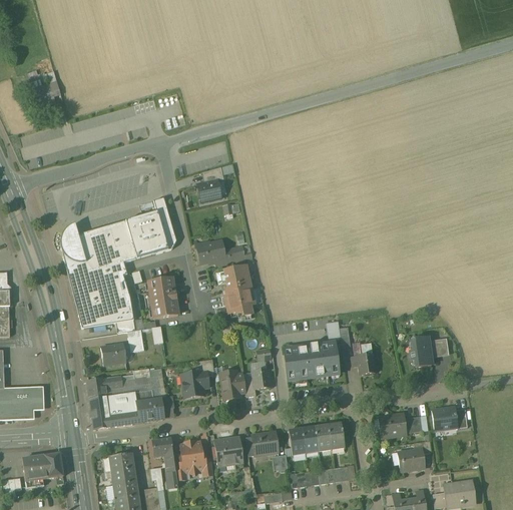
[(54,69),(40,75),(41,78),(31,82),(40,107),(58,100),(56,96),(63,94),(54,69)]
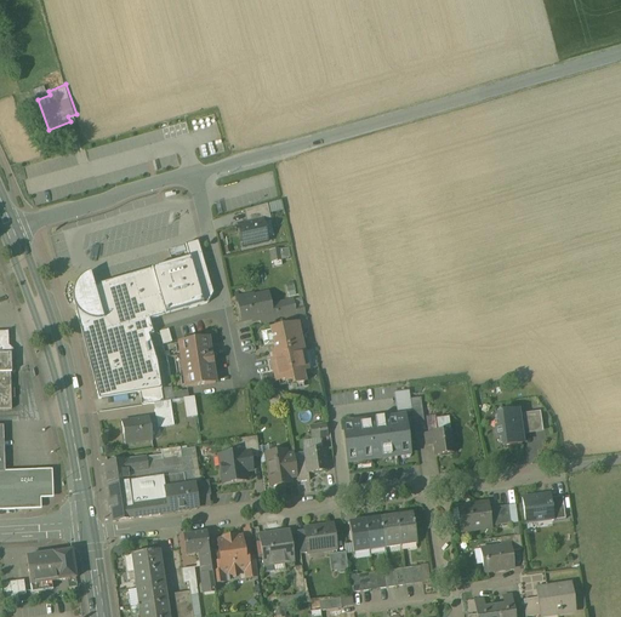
[(244,209),(246,221),(262,217),(262,218),(271,217),(267,203),(244,209)]
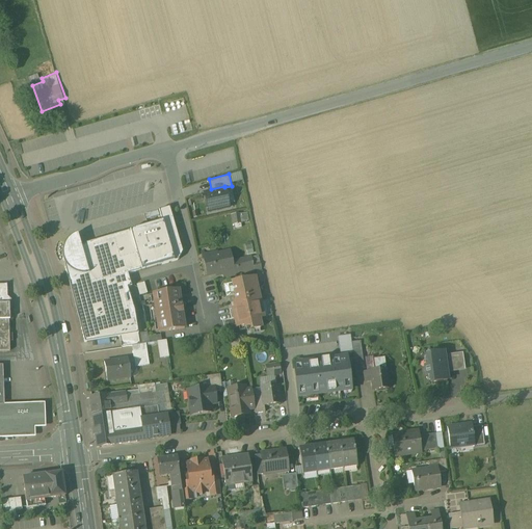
[(211,189),(204,191),(208,210),(229,205),(224,187),(224,186),(211,189)]
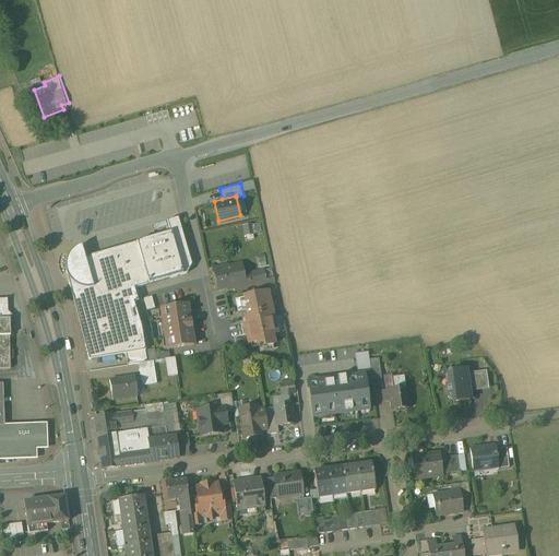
[(171,229),(183,272),(188,271),(192,262),(178,215),(167,219),(170,231),(171,229)]
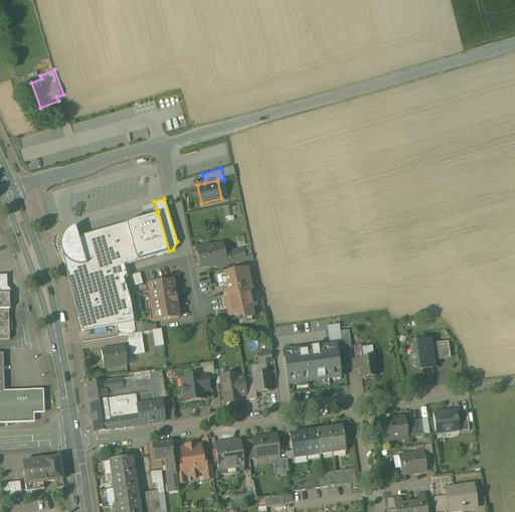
[(241,202),(224,205),(225,214),(242,212),(241,202)]
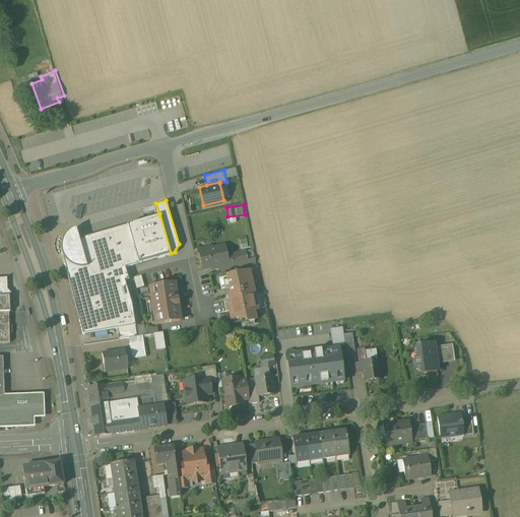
[(60,247),(61,250),(82,332),(117,327),(119,337),(129,336),(137,334),(132,302),(125,278),(129,277),(125,266),(171,253),(159,213),(158,214),(79,237),(75,227),(73,228),(70,229),(65,234),(62,239),(61,241),(61,244),(60,247)]
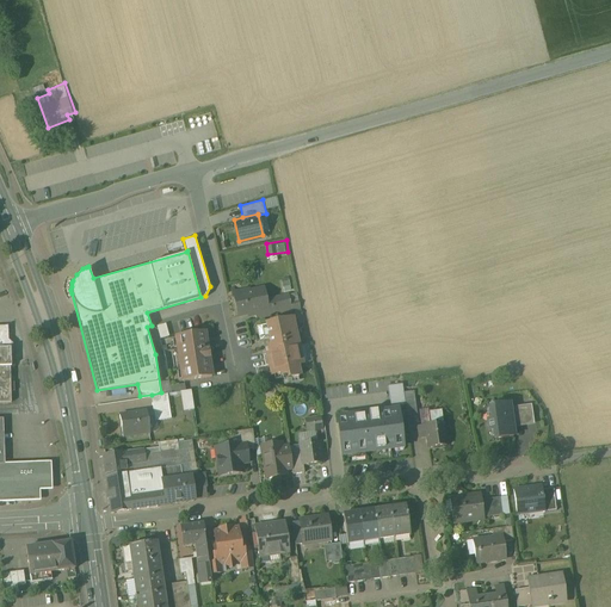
[(263,286),(242,291),(244,293),(236,296),(235,292),(234,292),(239,314),(255,310),(257,316),(291,309),(289,302),(288,293),(287,293),(287,297),(273,299),(272,296),(266,298),(263,286)]
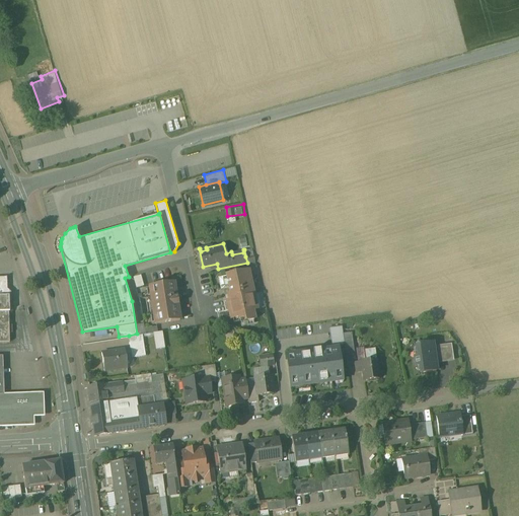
[(252,254),(245,256),(247,263),(254,262),(252,254)]
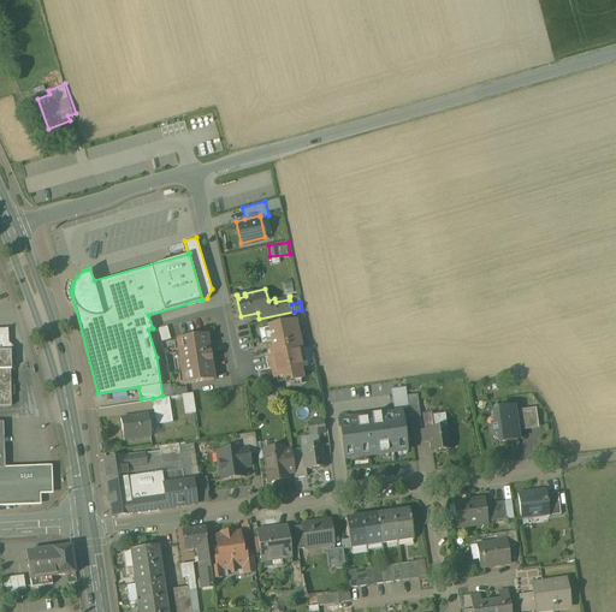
[(295,319),(268,325),(273,346),(271,348),(272,354),(270,355),(273,373),(274,376),(278,375),(283,374),(284,378),(290,376),(291,379),(302,376),(300,366),(306,364),(295,319)]
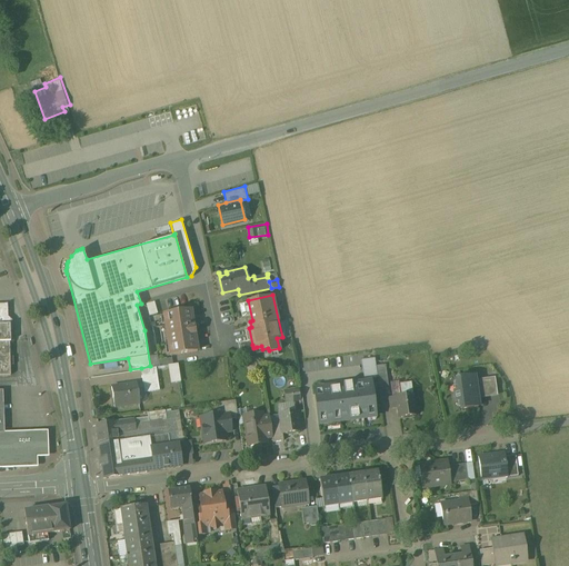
[(148,301),(150,314),(160,310),(157,299),(148,301)]
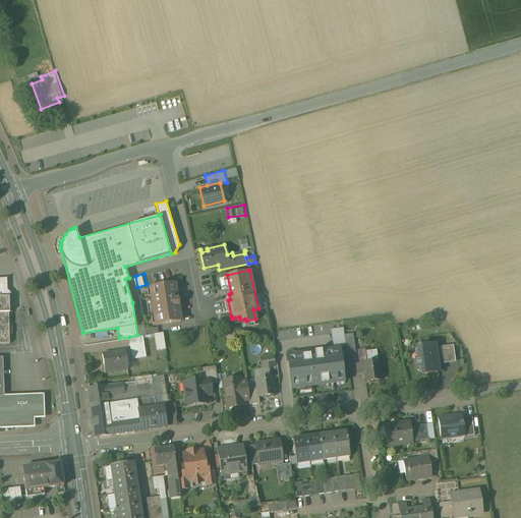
[(6,277),(0,276),(0,342),(9,342),(8,311),(7,311),(7,307),(9,305),(7,304),(7,300),(8,298),(7,297),(7,294),(9,291),(7,288),(6,277)]
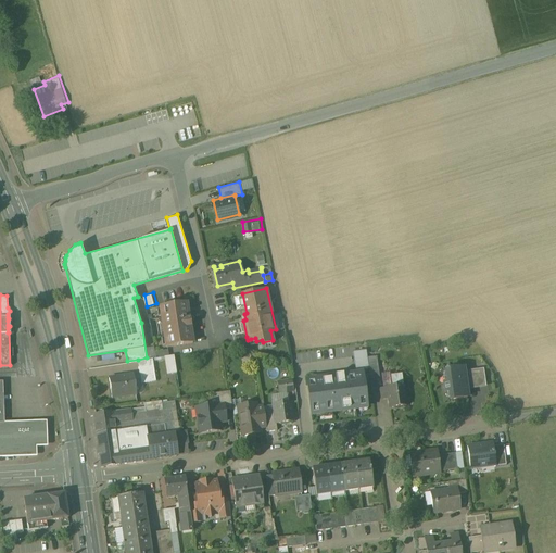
[(187,301),(160,305),(166,346),(192,340),(187,301)]
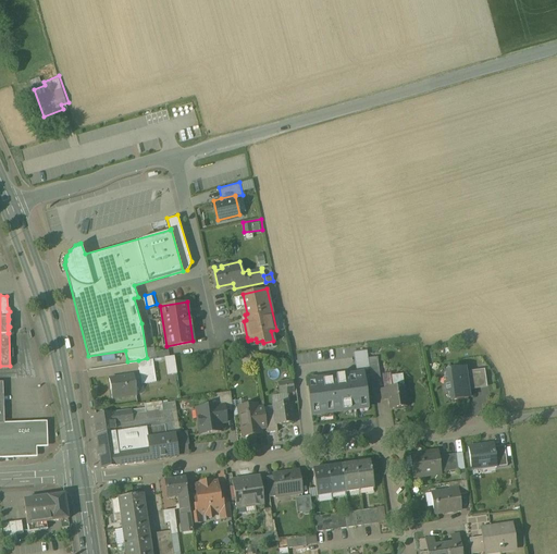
[(247,337),(234,340),(235,344),(254,349),(251,340),(248,341),(247,337)]
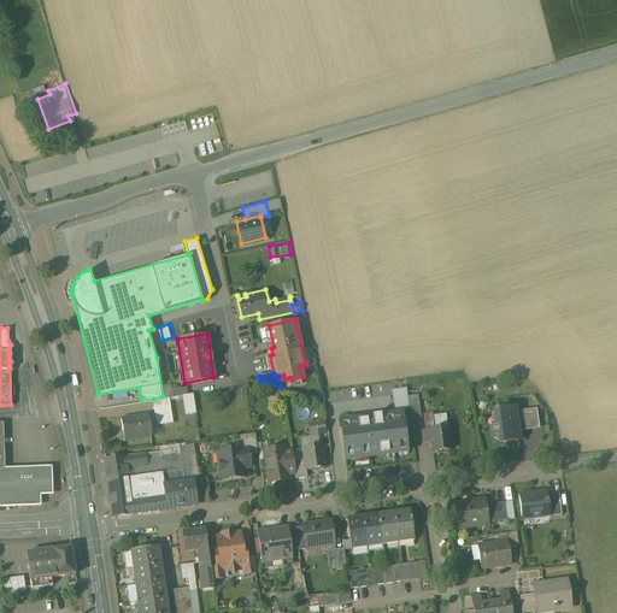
[(193,392),(188,393),(183,394),(186,413),(195,411),(193,392)]
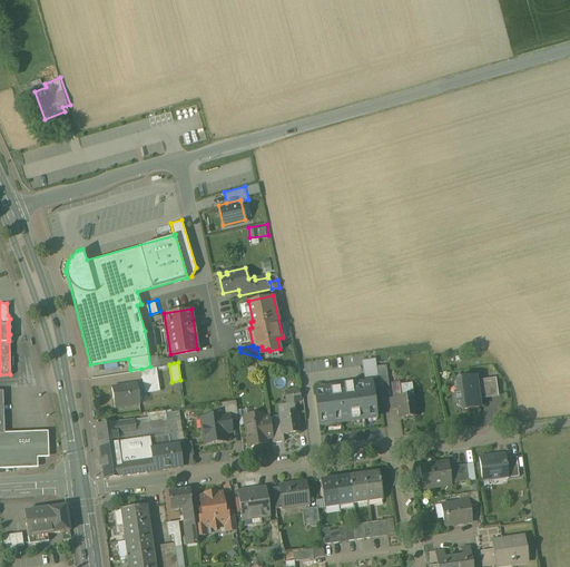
[(385,363),(377,364),(380,385),(389,384),(385,363)]
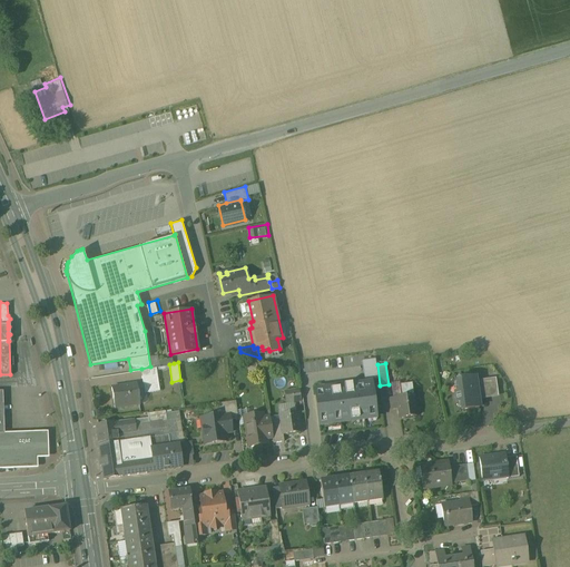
[(150,367),(141,369),(143,375),(158,373),(157,365),(150,367)]
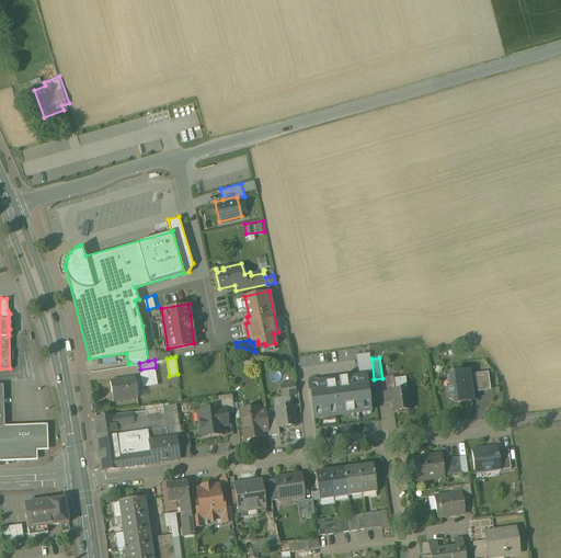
[(156,367),(140,369),(142,386),(158,383),(156,367)]
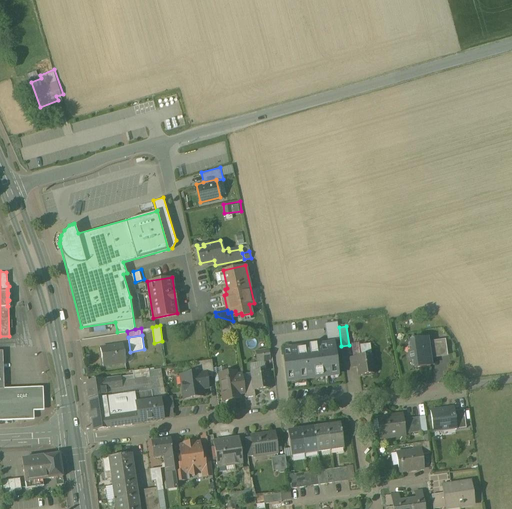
[(426,337),(411,339),(412,351),(409,351),(410,359),(414,358),(415,366),(430,364),(429,355),(427,340),(426,337)]
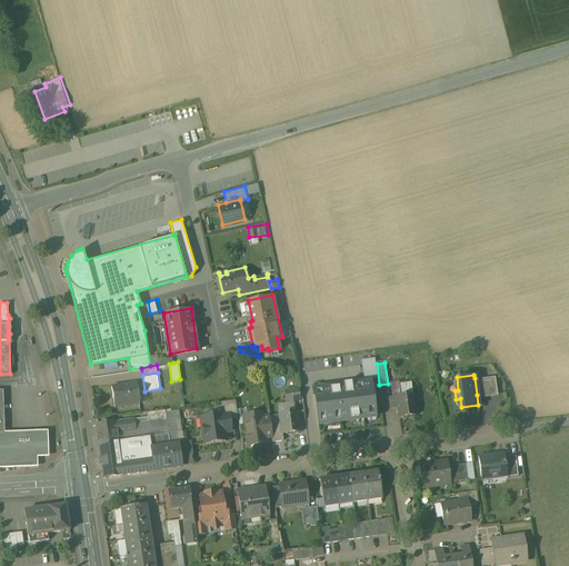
[(493,375),(475,378),(477,395),(496,391),(493,375)]
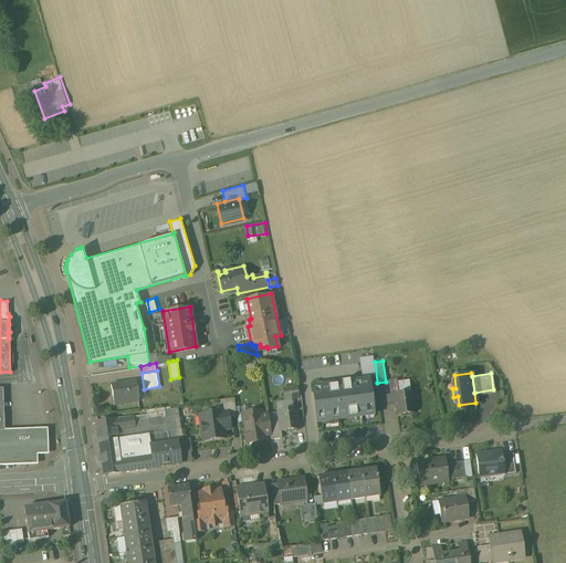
[(368,375),(312,384),(317,421),(374,413),(368,375)]
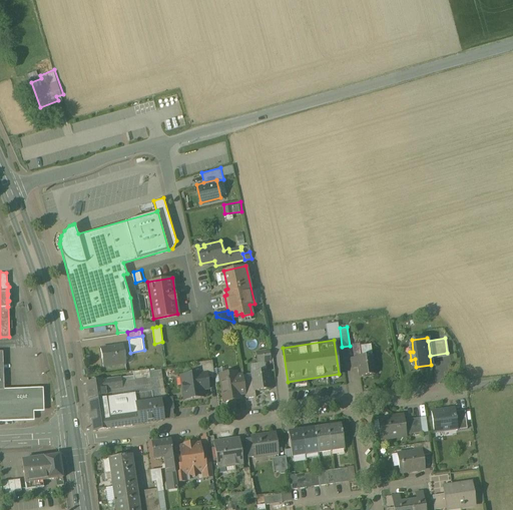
[(371,341),(360,343),(361,354),(352,355),(353,364),(359,363),(361,374),(375,372),(371,341)]
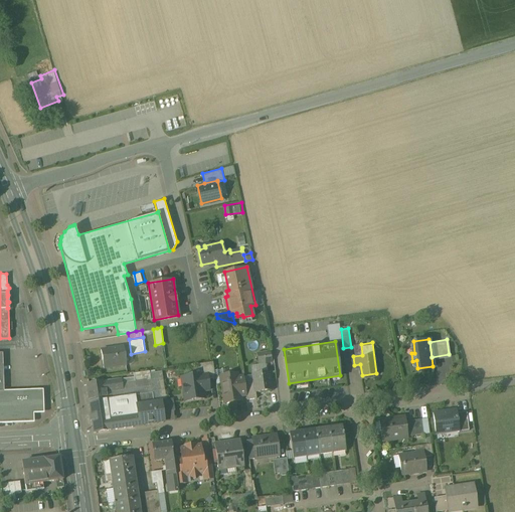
[(123,345),(102,349),(104,366),(126,363),(123,345)]
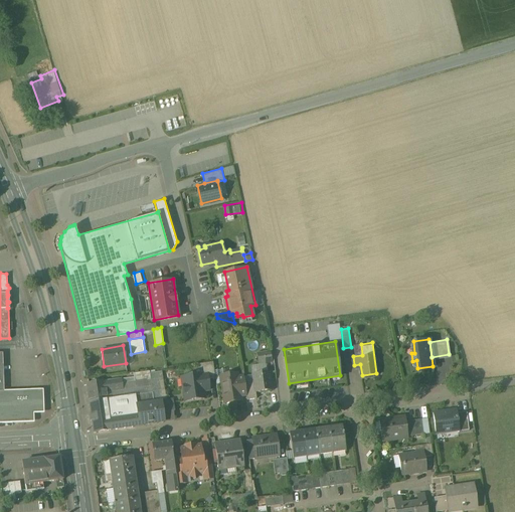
[(271,350),(258,352),(259,361),(272,359),(271,350)]
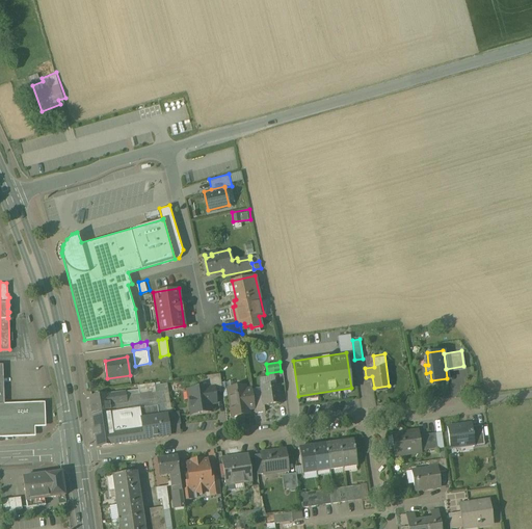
[(220,372),(205,374),(207,387),(213,386),(214,390),(222,389),(220,372)]
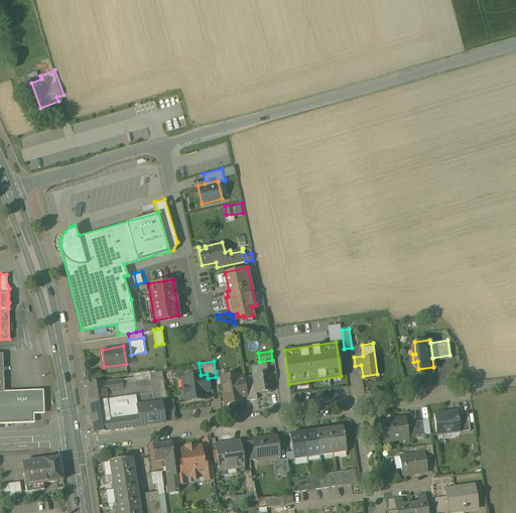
[(149,370),(134,372),(135,380),(151,378),(149,370)]
